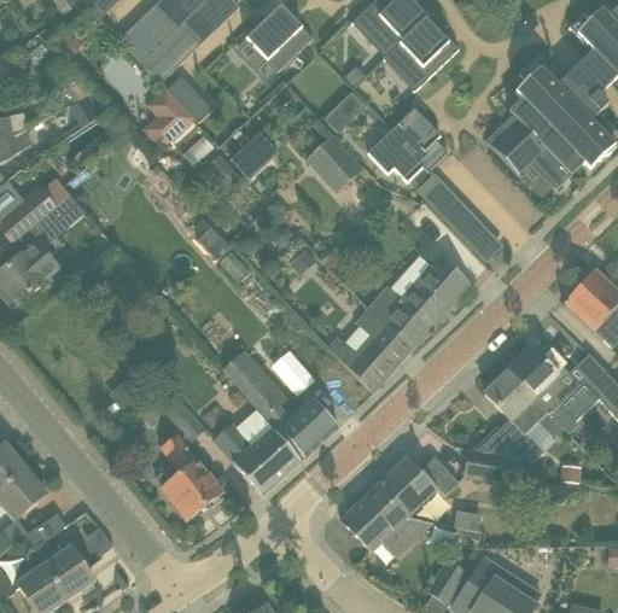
[(48,0),(60,13),(77,0),(80,0),(48,0)]
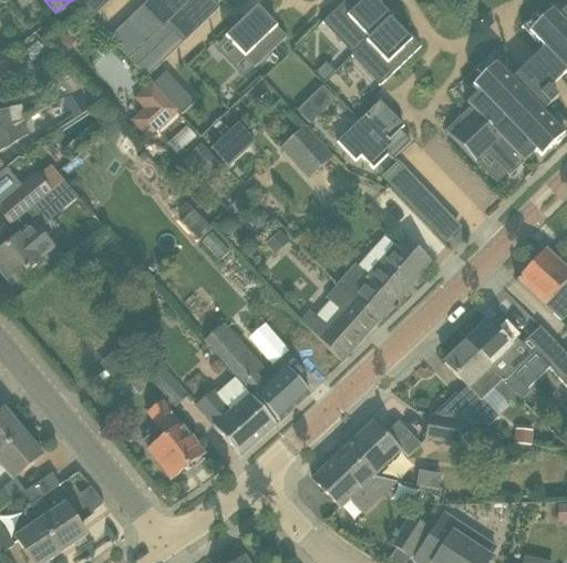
[(192,11),(197,6),(192,0),(187,0),(177,10),(185,18),(192,11)]
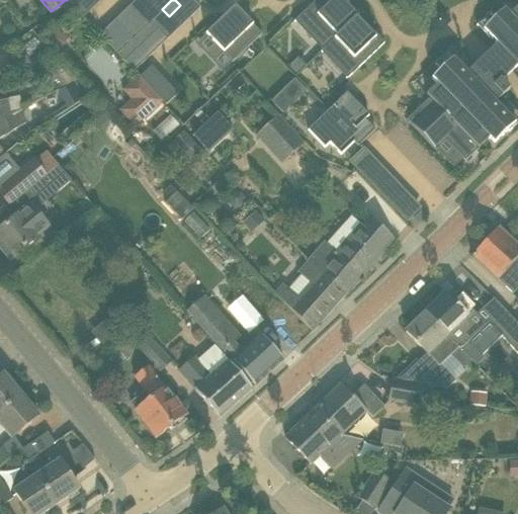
[(200,4),(196,0),(186,0),(183,3),(192,13),(200,4)]
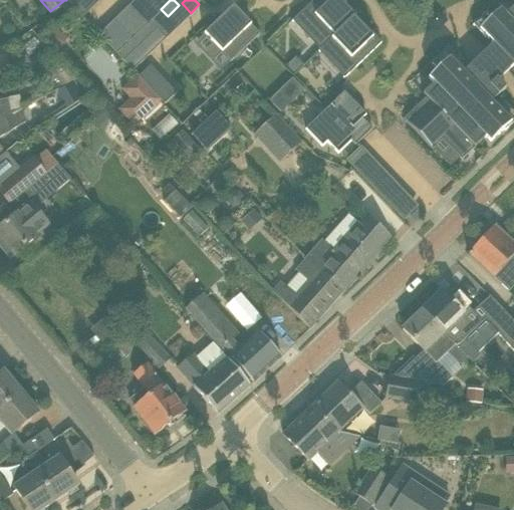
[(354,15),(355,14),(343,1),(344,0),(342,0),(311,0),(292,18),(293,19),(296,16),(321,43),(319,46),(320,47),(354,15)]
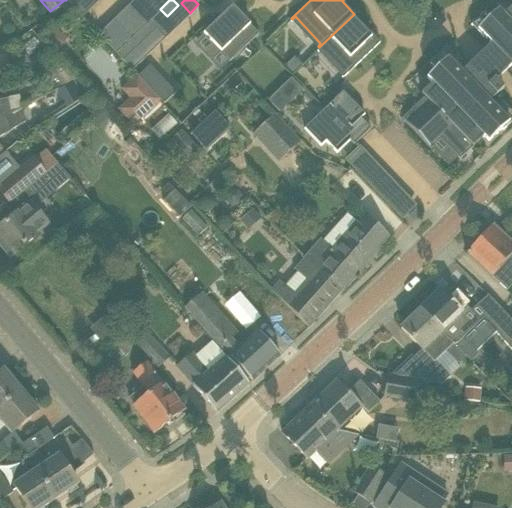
[(190,13),(181,3),(178,5),(173,10),(182,20),(190,13)]
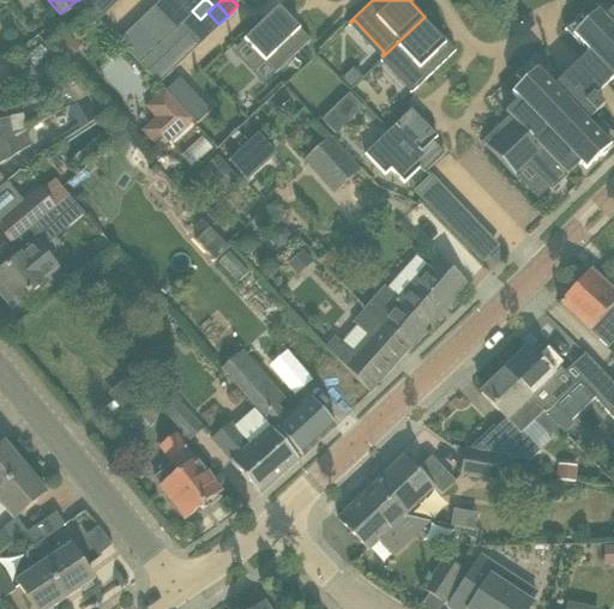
[(311,37),(295,20),(282,7),(278,4),(244,37),(276,70),(311,37)]
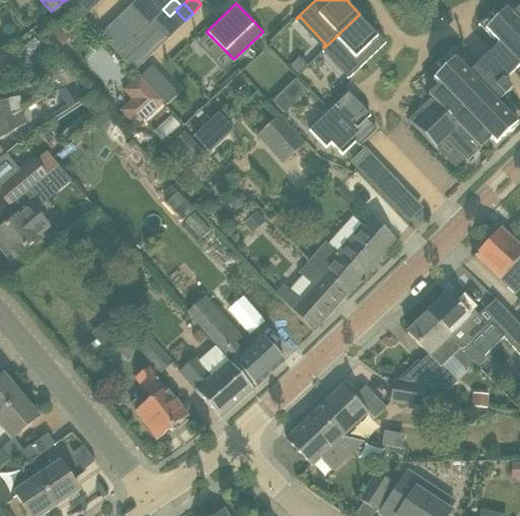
[(512,86),(505,78),(509,73),(519,63),(519,3),(512,11),(507,6),(496,16),(496,17),(486,26),(490,30),(489,31),(492,36),(493,35),(499,42),(489,52),(469,70),(462,63),(463,62),(460,59),(459,60),(455,56),(435,76),(439,81),(429,92),(432,95),(432,94),(480,146),(491,136),(496,141),(510,128),(511,129),(514,126),(513,125),(517,121),(507,111),(508,111),(498,100),(512,86)]
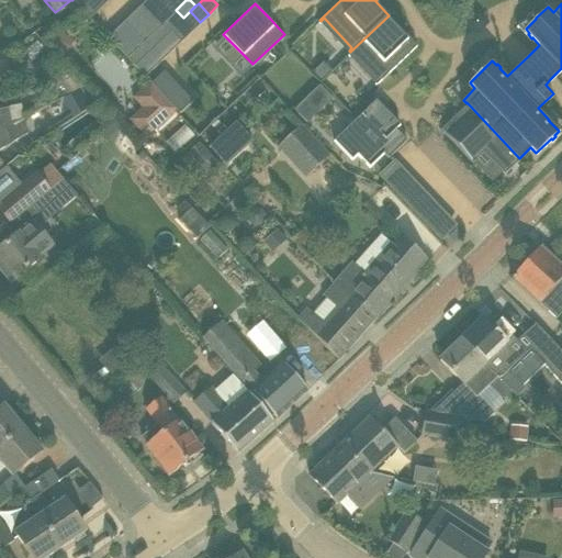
[(180,20),(183,18),(176,10),(164,21),(171,29),(180,20)]
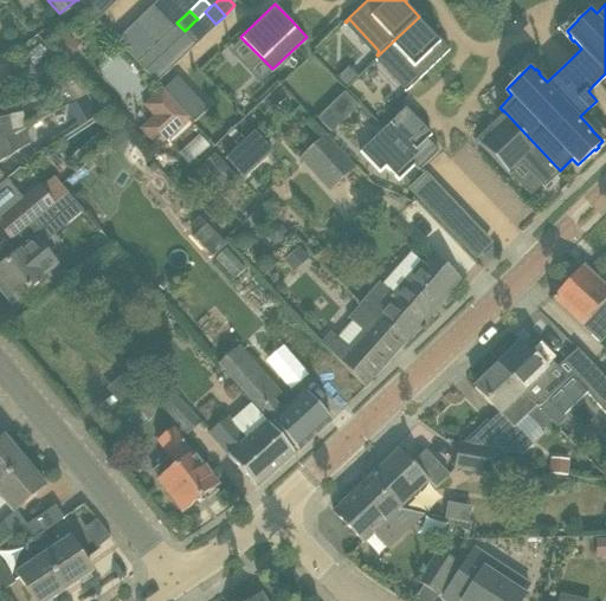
[(216,24),(205,12),(198,19),(194,21),(206,33),(216,24)]
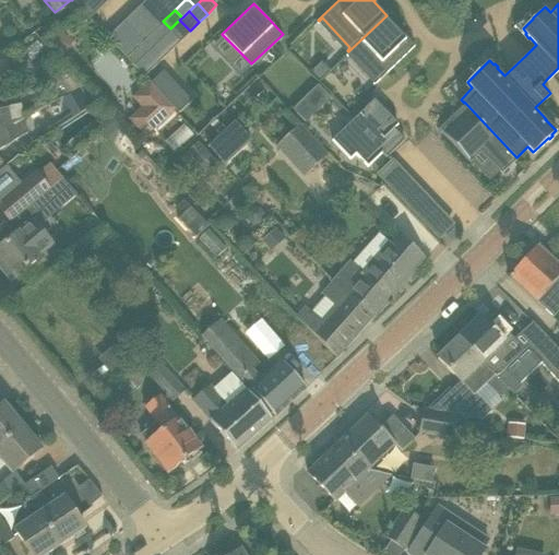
[(375,82),(416,43),(414,42),(411,45),(405,38),(406,37),(385,16),(348,51),(346,52),(347,54),(349,51),(375,79),(372,81),(375,82)]
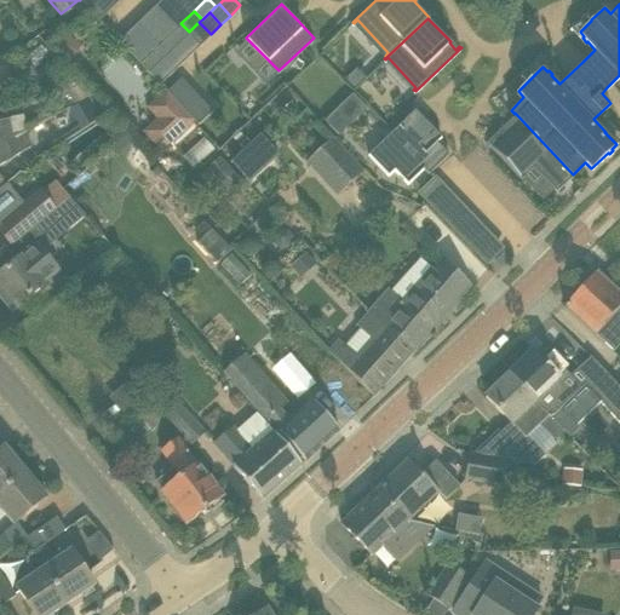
[(211,34),(199,22),(189,32),(200,44),(211,34)]
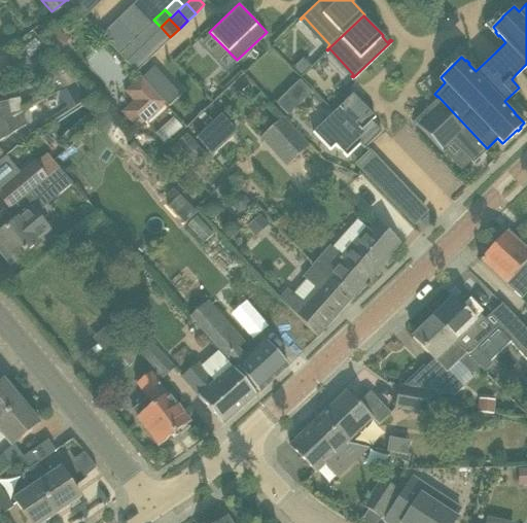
[(152,35),(161,27),(153,20),(143,31),(149,38),(152,35)]
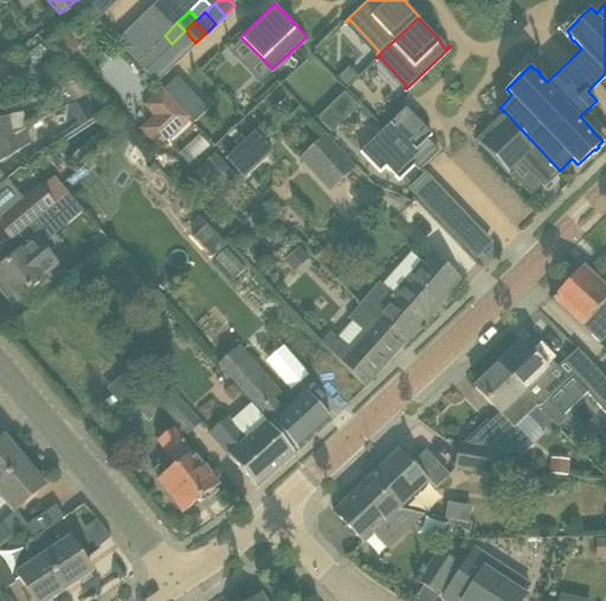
[(185,31),(175,40),(186,52),(195,43),(185,31)]
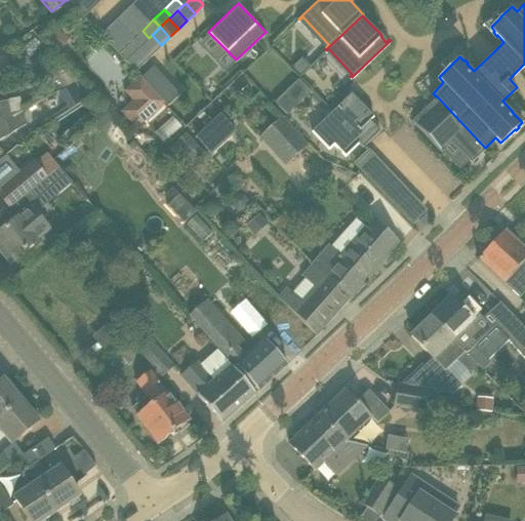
[(144,43),(149,38),(143,31),(131,41),(137,48),(144,43)]
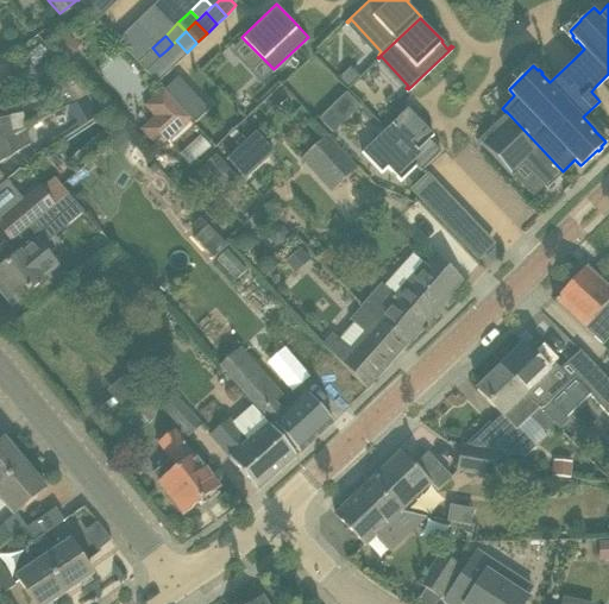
[(187,52),(176,41),(173,44),(167,50),(177,62),(187,52)]
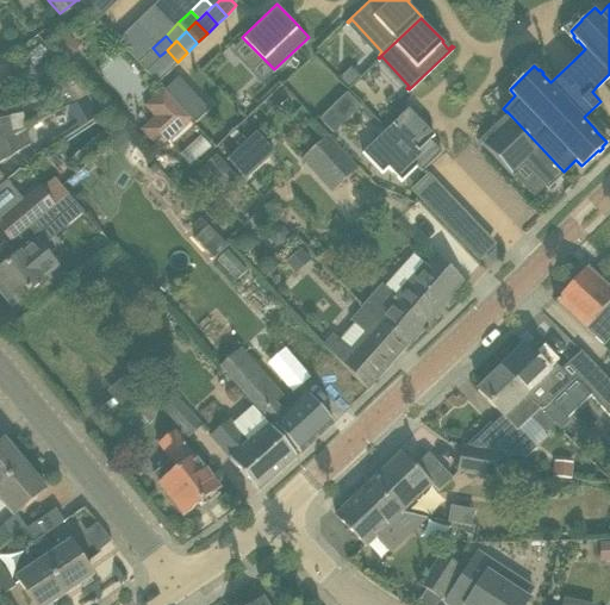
[(160,56),(153,48),(139,60),(148,69),(157,60),(160,56)]
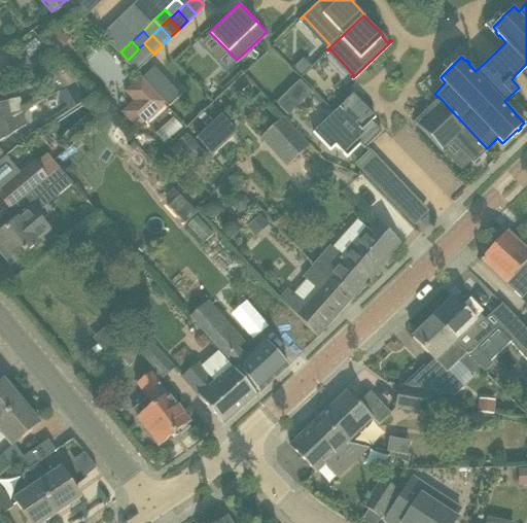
[(153,54),(144,43),(138,48),(136,51),(145,61),(153,54)]
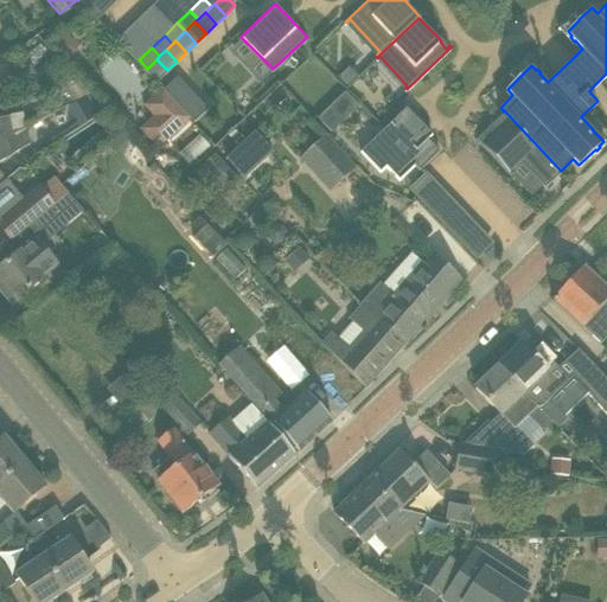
[(0,76),(10,76),(10,53),(0,53),(0,76)]
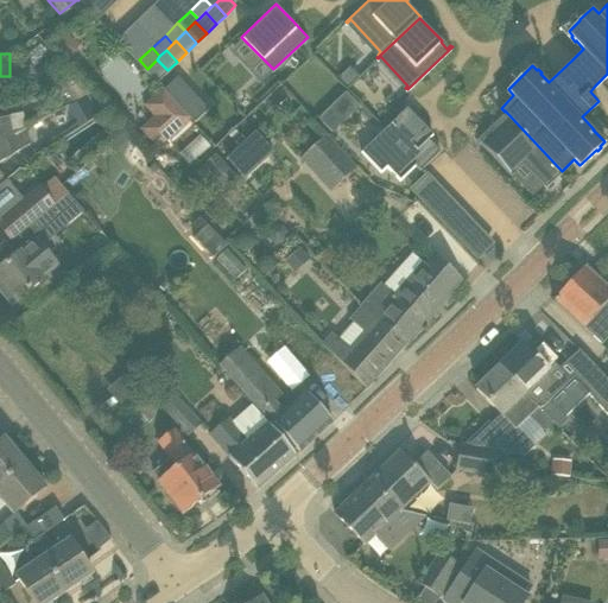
[(168,70),(157,59),(147,69),(158,80),(168,70)]
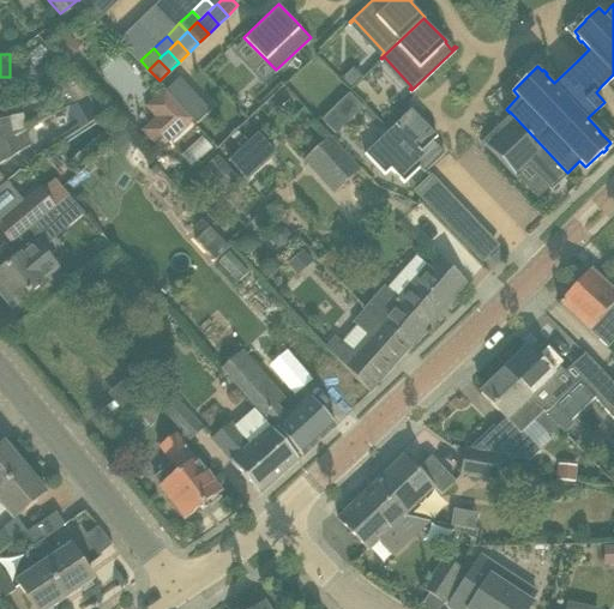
[(353,65),(343,74),(350,83),(361,73),(353,65)]
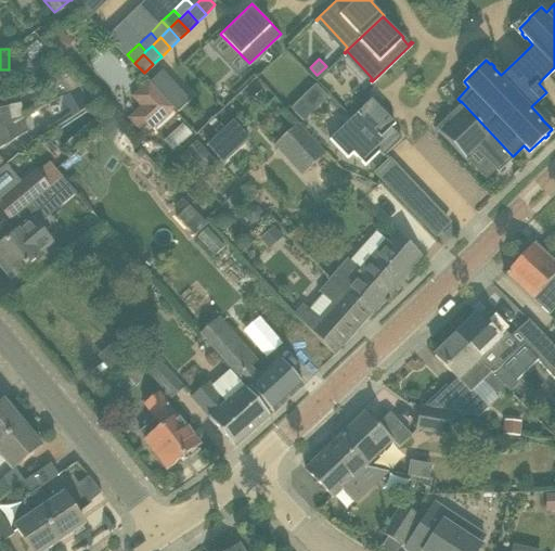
[(66,62),(49,73),(55,84),(61,80),(67,91),(82,81),(66,62)]
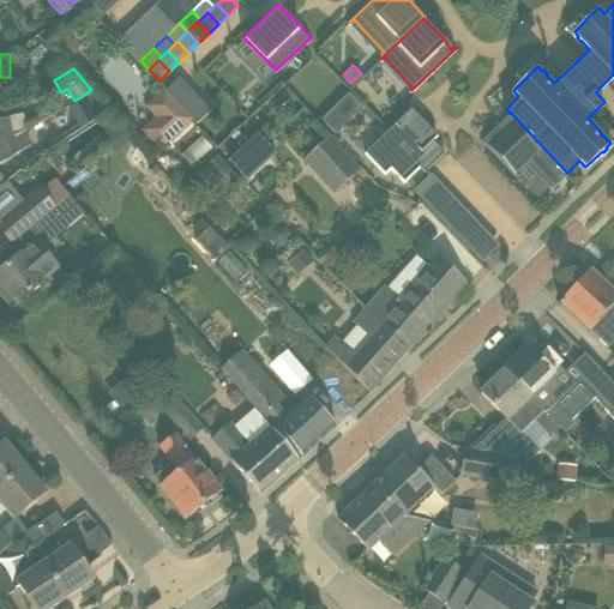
[(180,74),(167,88),(197,120),(211,108),(180,74)]
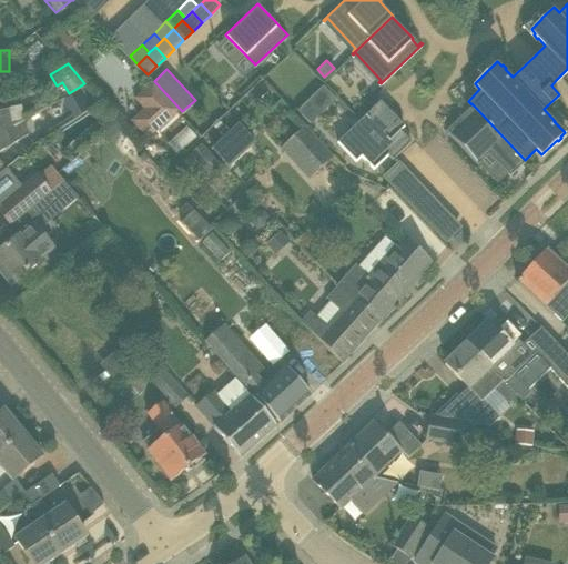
[(174,108),(156,88),(143,100),(146,104),(133,117),(149,132),(174,108)]
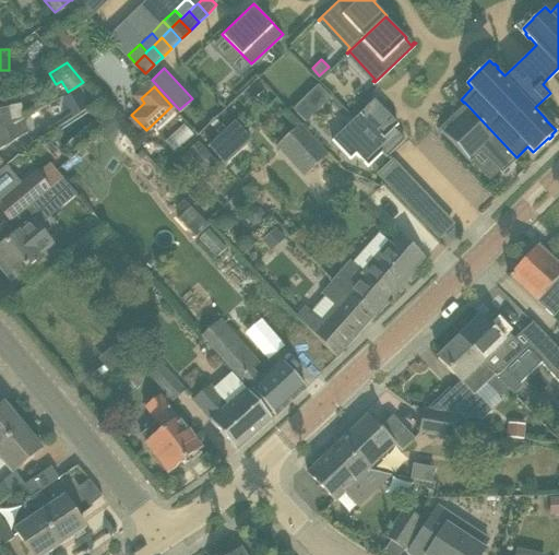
[(74,113),(87,104),(79,87),(64,96),(74,113)]
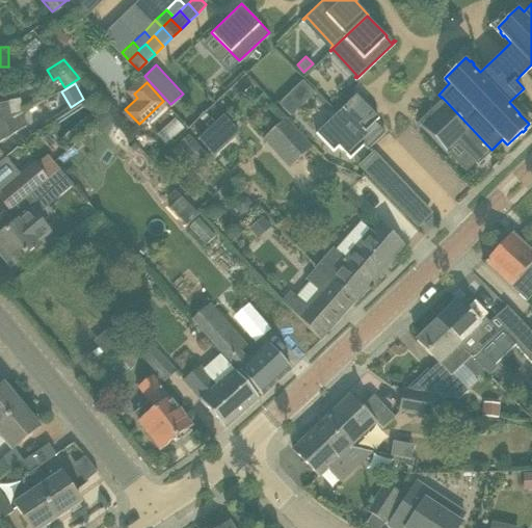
[(297,101),(288,91),(278,101),(288,110),(297,101)]
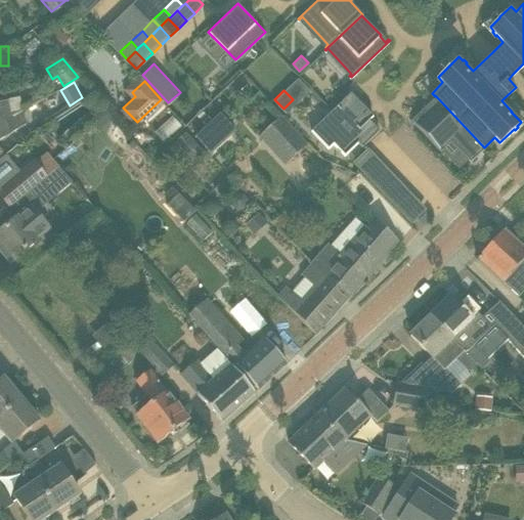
[(380,128),(369,118),(374,115),(367,109),(351,91),(312,129),(329,146),(334,141),(345,154),(358,140),(362,145),(380,128)]
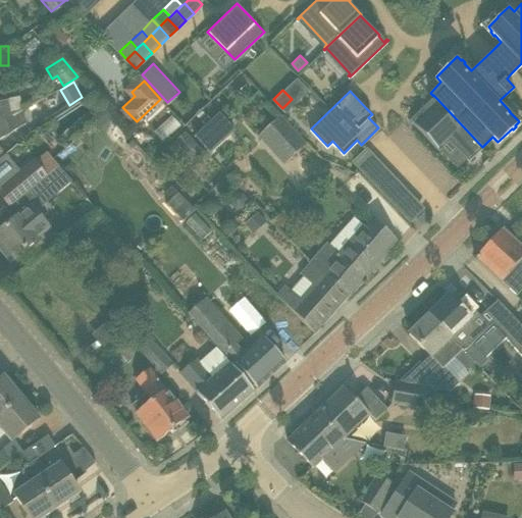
[(0,116),(10,113),(19,108),(16,95),(0,98),(0,116)]
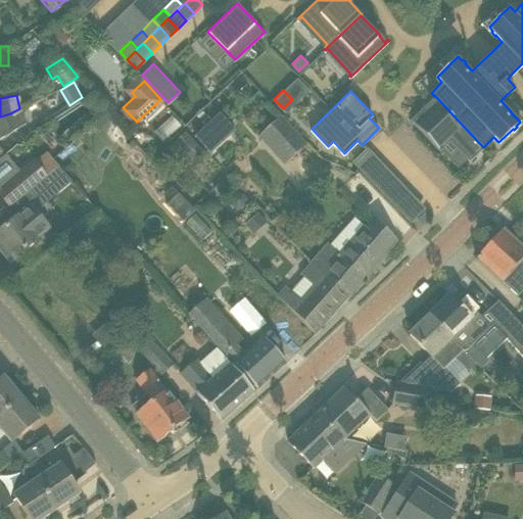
[(434,95),(434,96),(431,98),(429,97),(423,103),(425,104),(411,118),(440,149),(450,139),(470,159),(483,147),(434,95)]
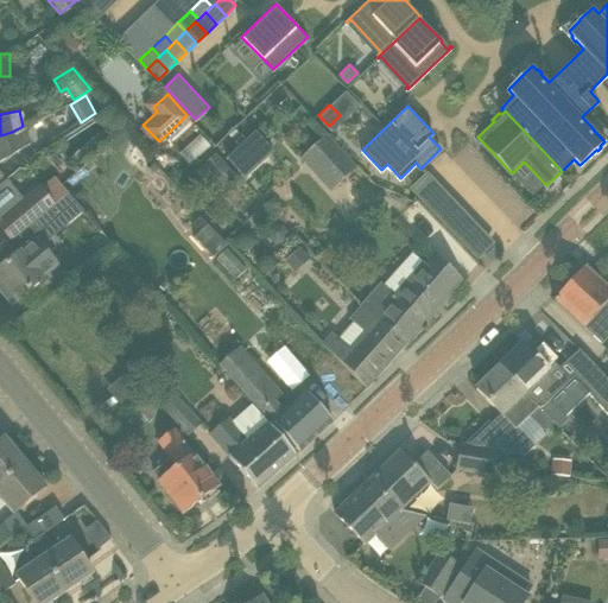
[(0,181),(5,177),(0,169),(0,158),(30,140),(24,126),(23,126),(12,132),(0,135),(0,181)]
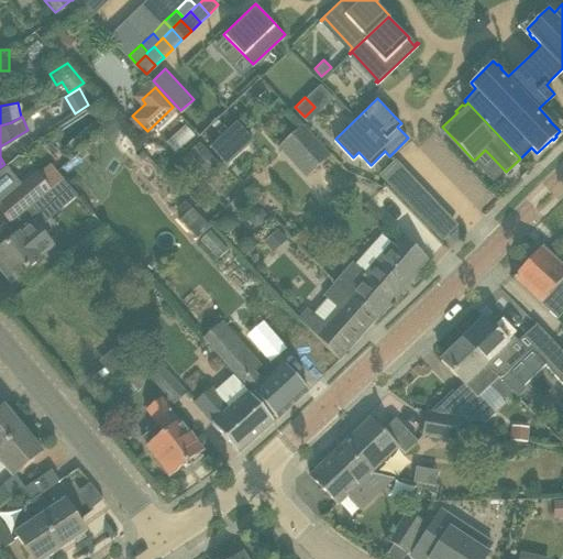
[(235,120),(210,144),(227,162),(252,138),(235,120)]
